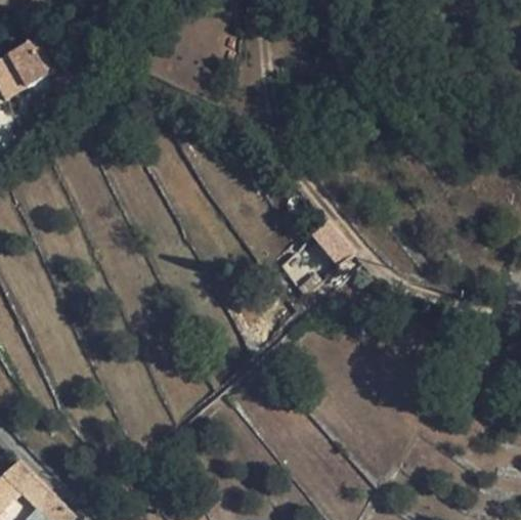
[(6,53),(26,85),(52,70),(33,38),(6,53)]
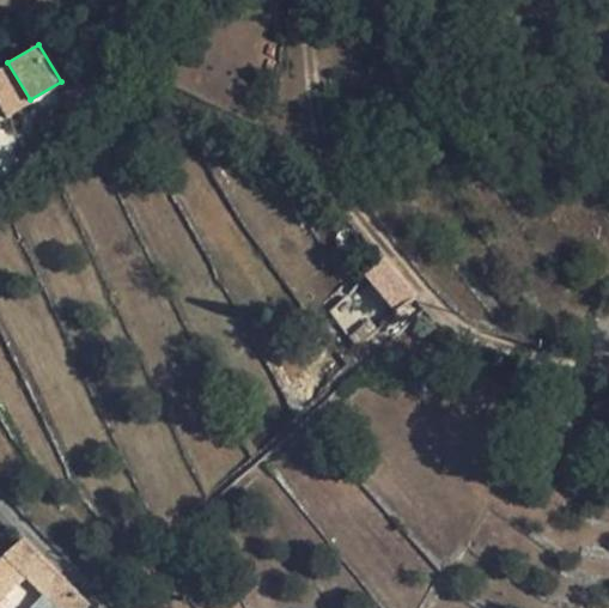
[(0,109),(2,114),(30,99),(7,62),(0,66),(0,109)]
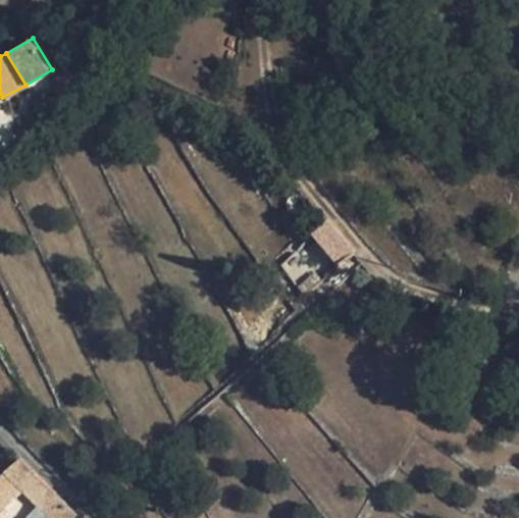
[(309,232),(335,265),(352,251),(324,219),(309,232)]
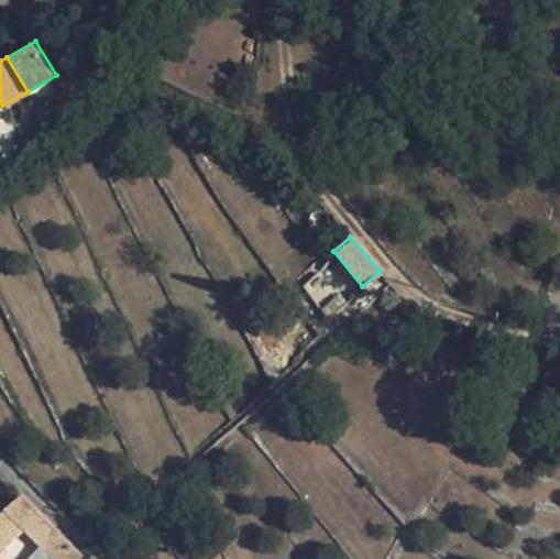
[(327,316),(342,304),(335,295),(321,307),(327,316)]
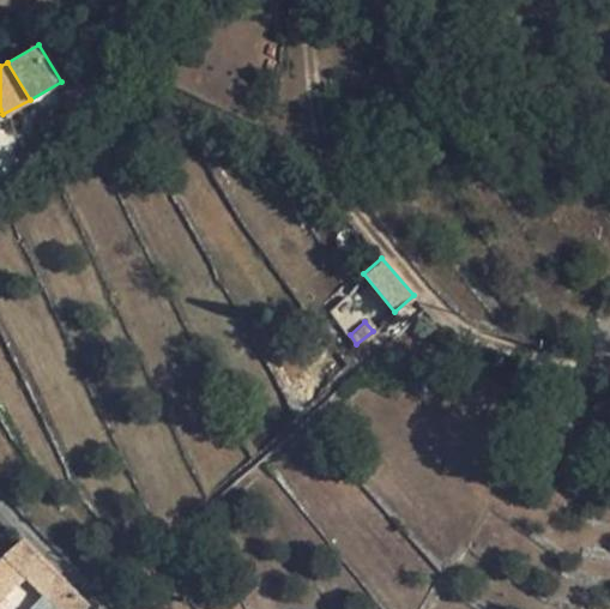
[(0,574),(7,568),(47,608),(78,608),(17,546),(0,560),(0,574)]
